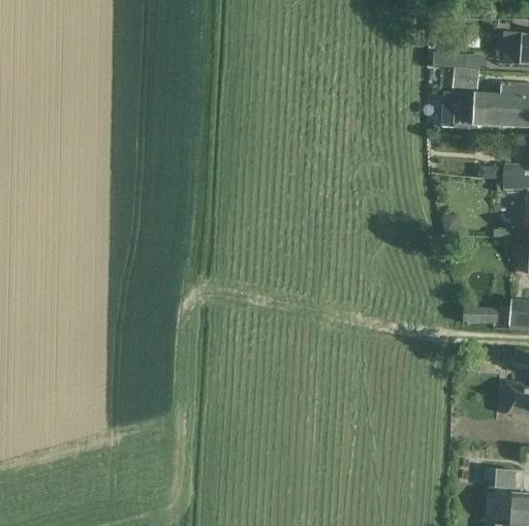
[(503,32),(503,43),(520,44),(519,63),(528,63),(528,34),(522,34),(522,33),(503,32)]
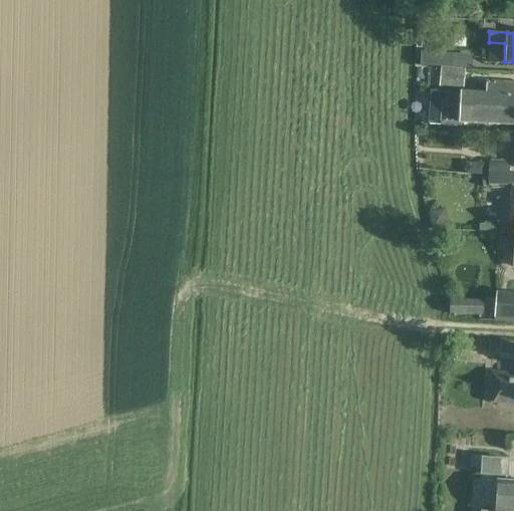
[(513,80),(505,80),(465,78),(466,67),(441,66),(440,82),(440,86),(456,87),(456,89),(431,88),(428,120),(513,124),(513,80)]
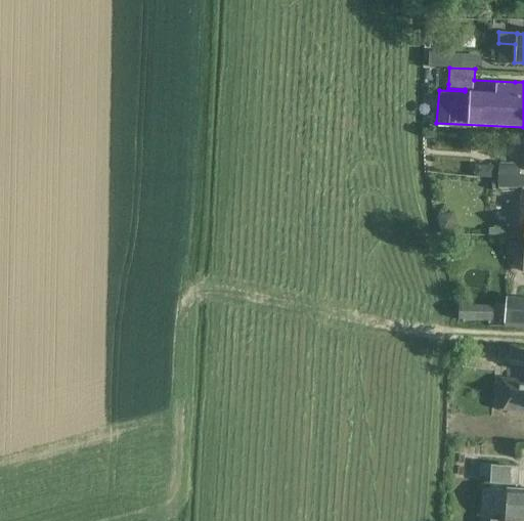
[(499,162),(498,185),(523,187),(523,174),(518,174),(518,163),(499,162)]
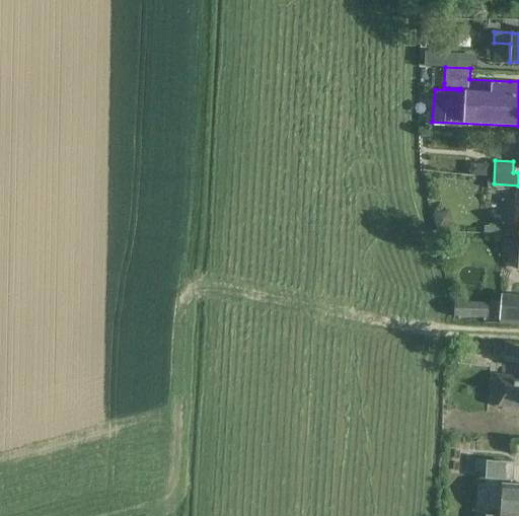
[(470,162),(469,174),(490,175),(490,163),(470,162)]
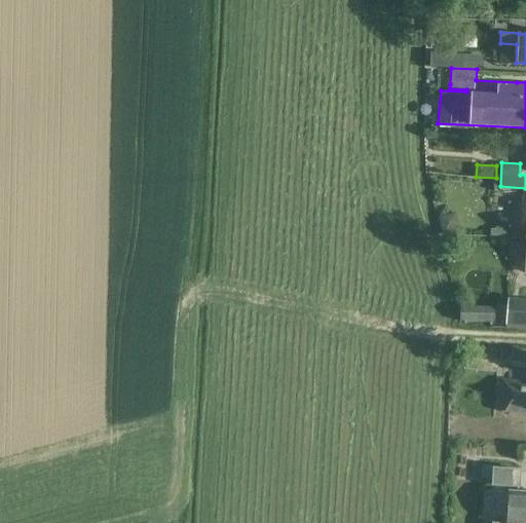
[(455,212),(440,215),(444,232),(459,229),(455,212)]
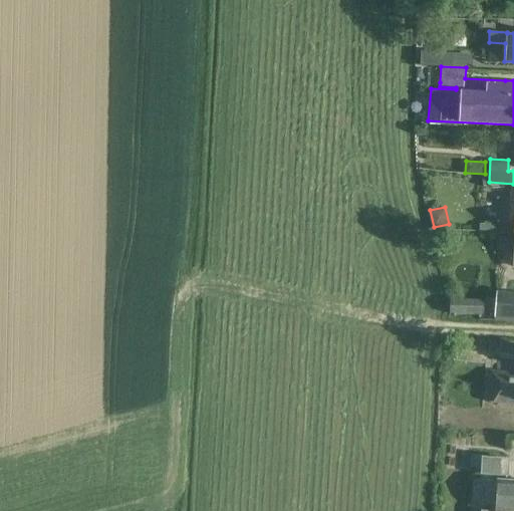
[(450,231),(444,238),(447,246),(455,247),(461,241),(458,233),(450,231)]
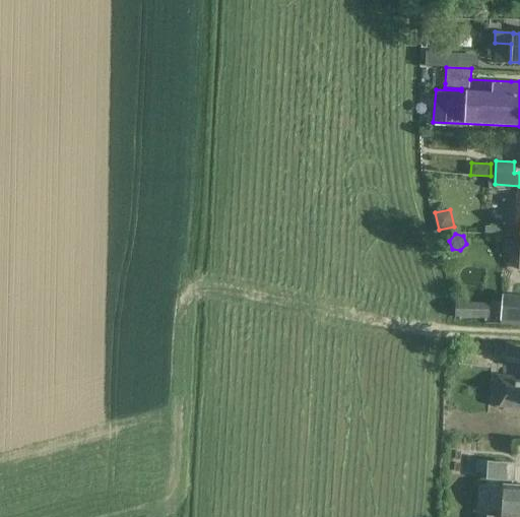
[(519,297),(501,297),(500,320),(519,321),(519,297)]
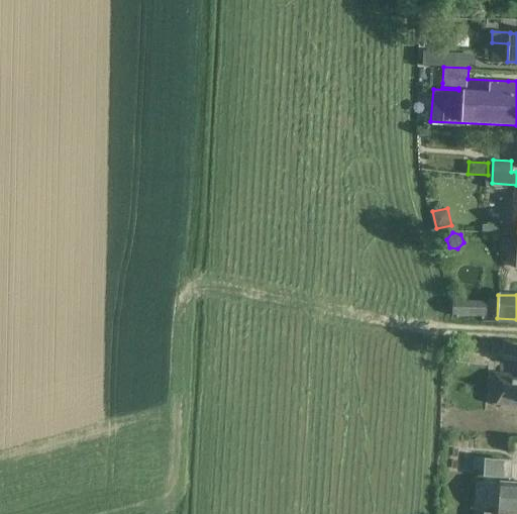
[(453,316),(455,316),(488,317),(488,299),(453,300),(453,316)]
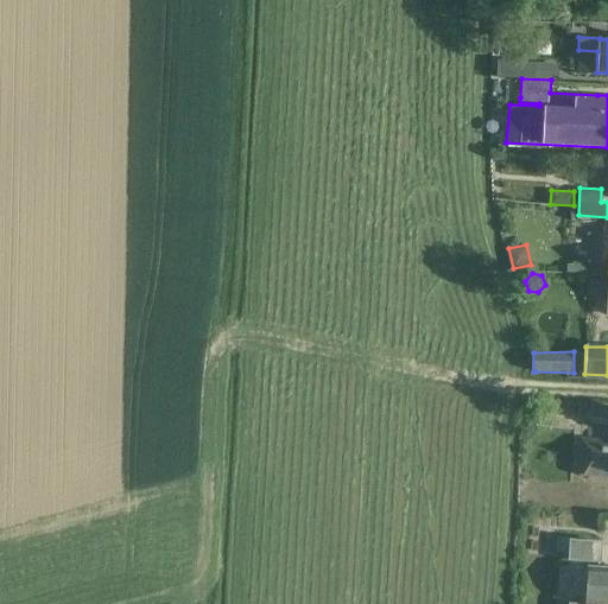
[(607,405),(590,405),(589,424),(607,425),(607,405)]
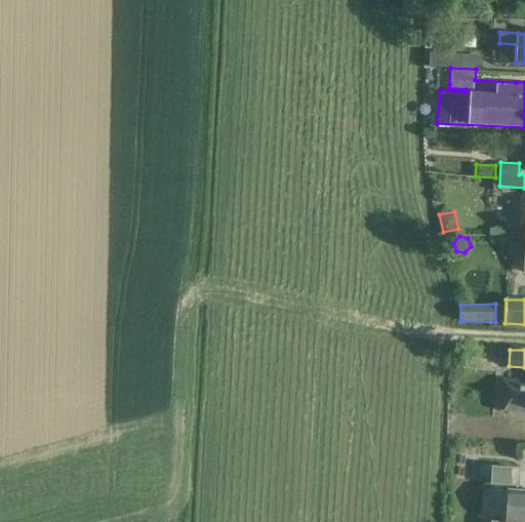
[(524,382),(519,382),(520,378),(500,376),(498,409),(524,411),(524,382)]
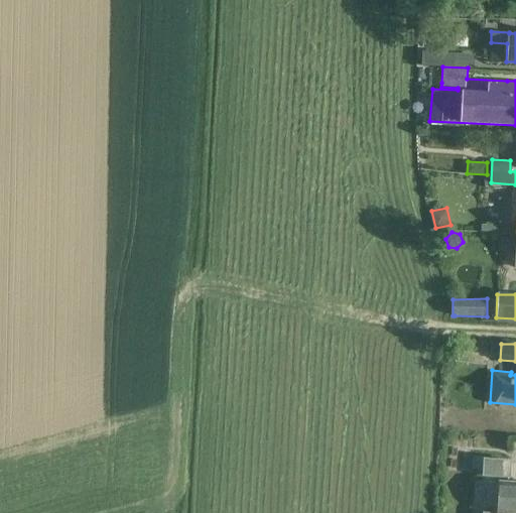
[(484,459),(482,475),(509,476),(510,460),(484,459)]
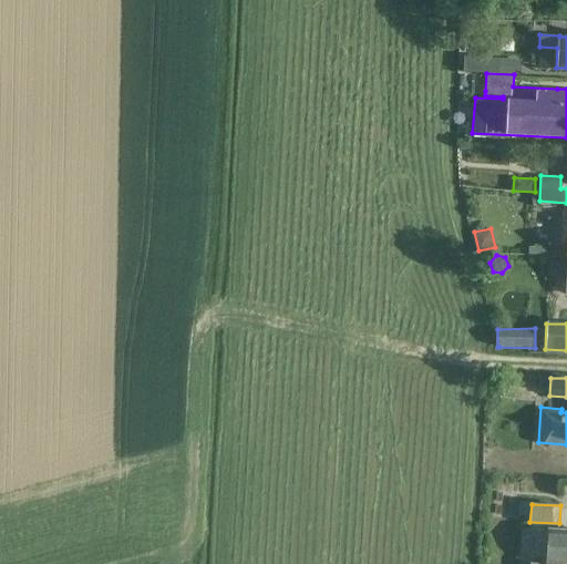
[(529,563),(566,563),(566,530),(563,531),(547,530),(545,563),(543,563),(531,563),(529,563)]
